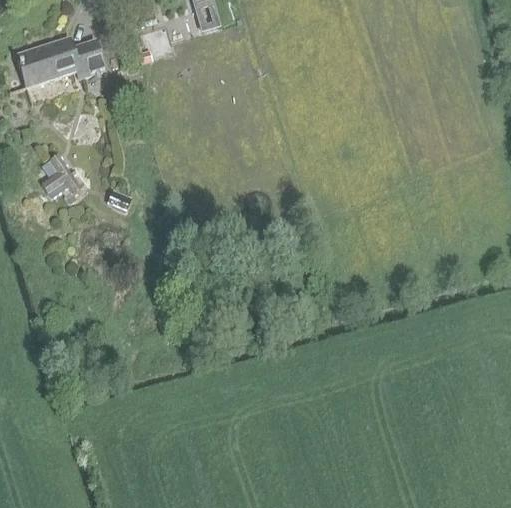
[(193,0),(203,31),(219,26),(211,0),(193,0)]
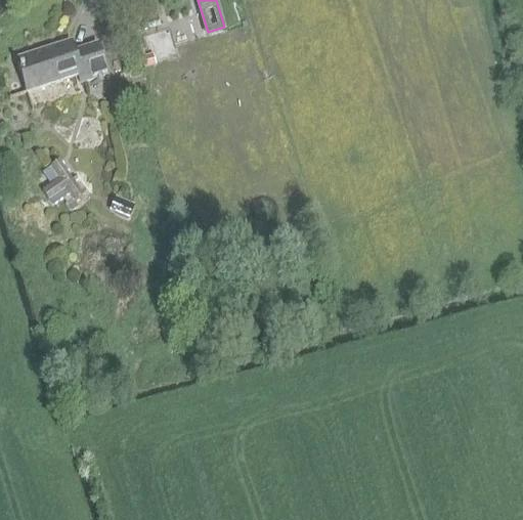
[(74,51),(71,40),(19,56),(31,90),(78,75),(81,83),(107,74),(97,44),(74,51)]
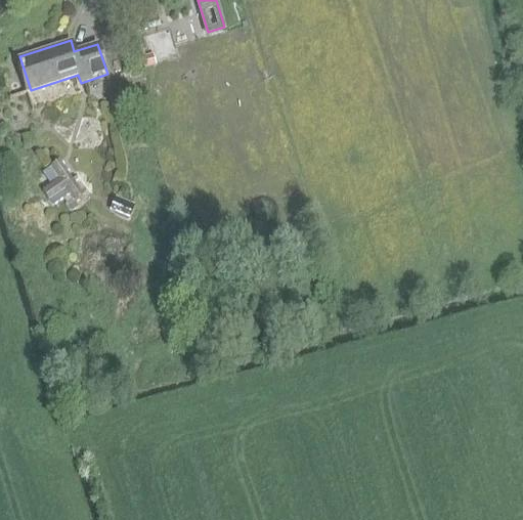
[(144,67),(157,63),(154,51),(140,55),(144,67)]
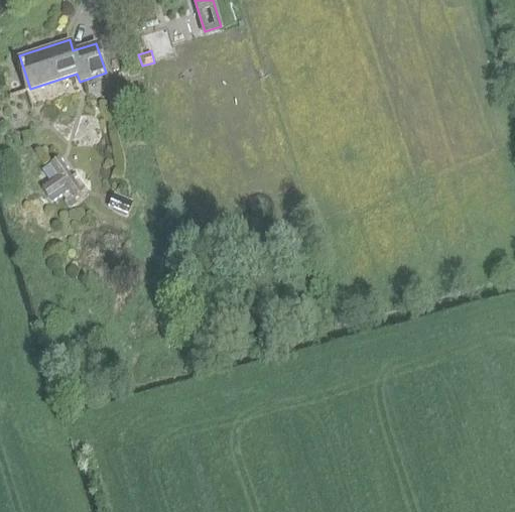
[(145,78),(140,66),(127,70),(132,82),(145,78)]
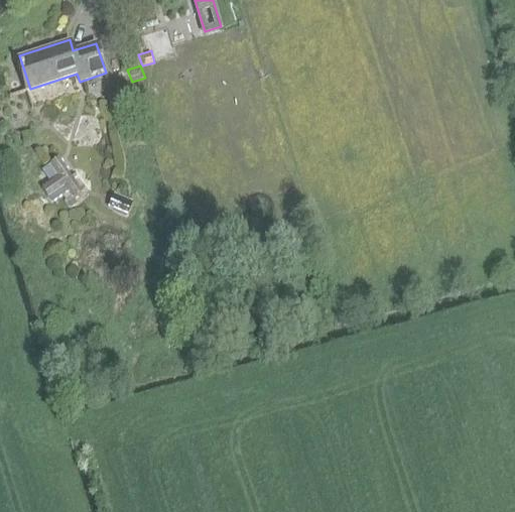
[(72,174),(58,155),(41,167),(49,179),(40,185),(52,203),(63,195),(71,206),(77,201),(74,196),(86,187),(75,172),(72,174)]
